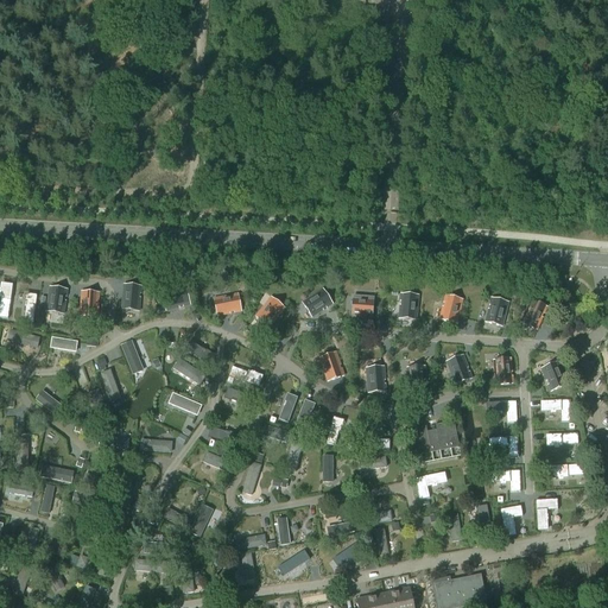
[(2,284),(0,298),(0,318),(8,320),(12,285),(2,284)]
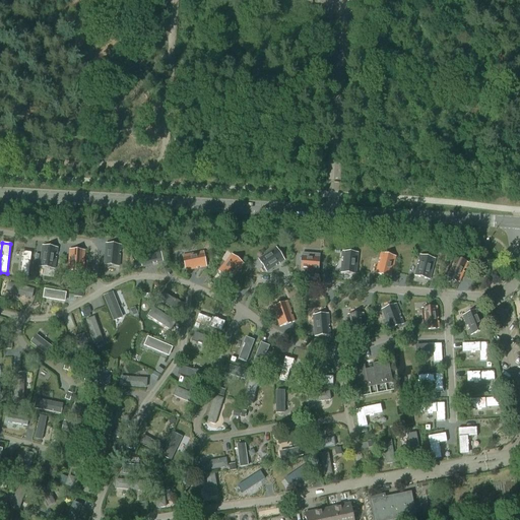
[(104,265),(119,267),(120,256),(118,256),(119,252),(120,252),(121,246),(106,244),(104,265)]
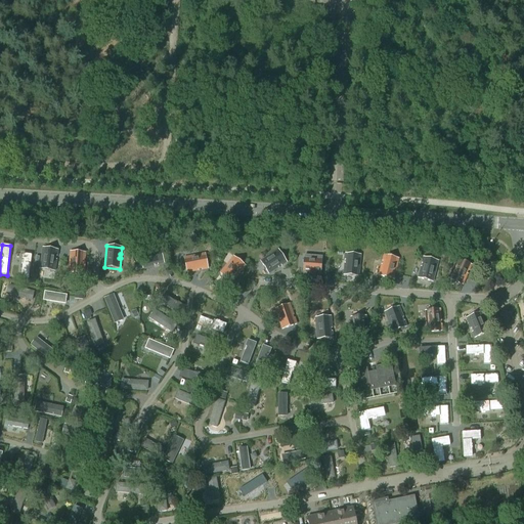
[(40,269),(55,271),(56,260),(55,260),(55,256),(57,256),(58,251),(43,248),(40,269)]
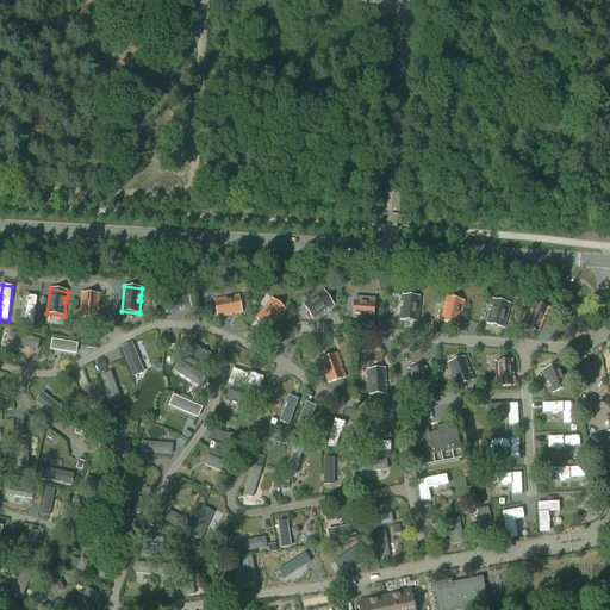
[(184,309),(191,306),(186,290),(162,296),(167,313),(180,310),(179,307),(184,306),(184,309)]
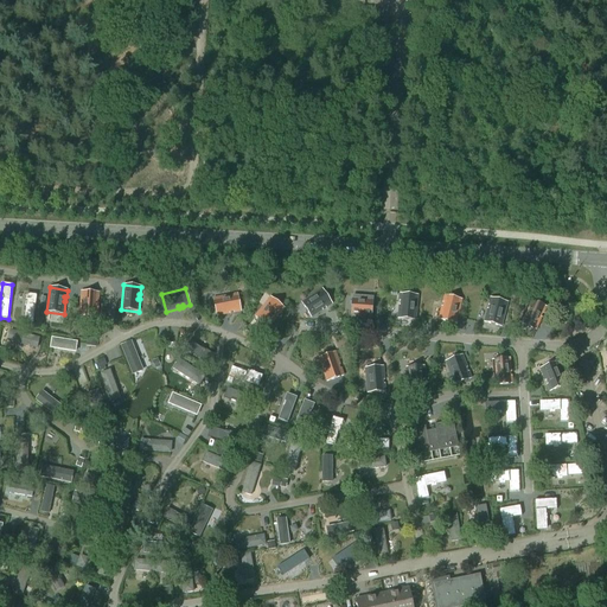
[(323,289),(302,304),(312,319),(323,311),(323,310),(326,307),(327,308),(333,305),(323,289)]
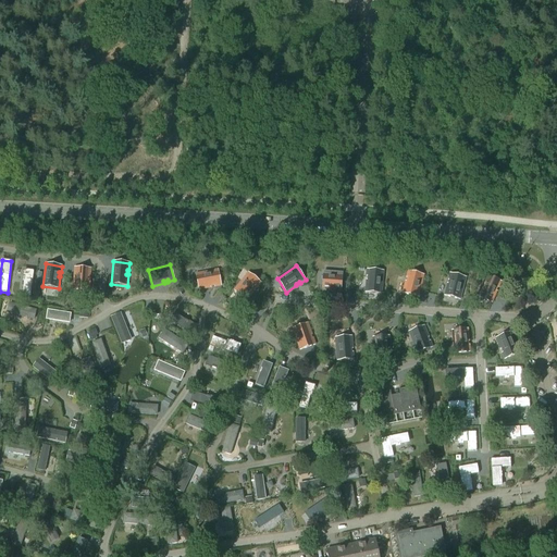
[(73,291),(89,292),(90,280),(88,280),(88,275),(90,275),(90,269),(74,268),(73,291)]
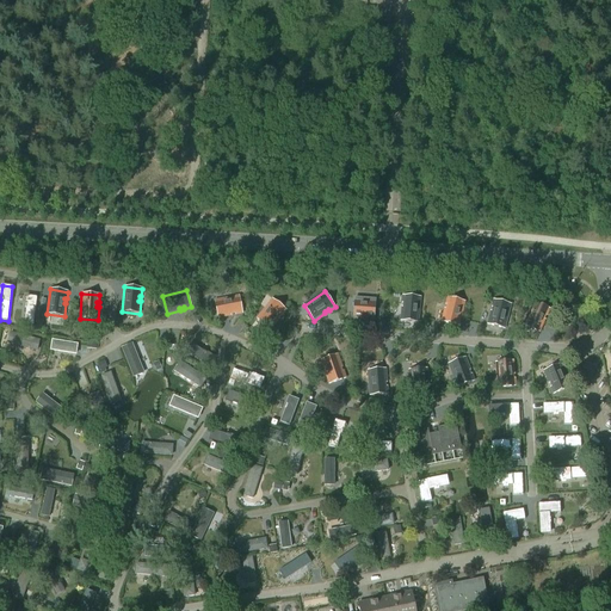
[(28,296),(24,322),(34,323),(37,297),(28,296)]
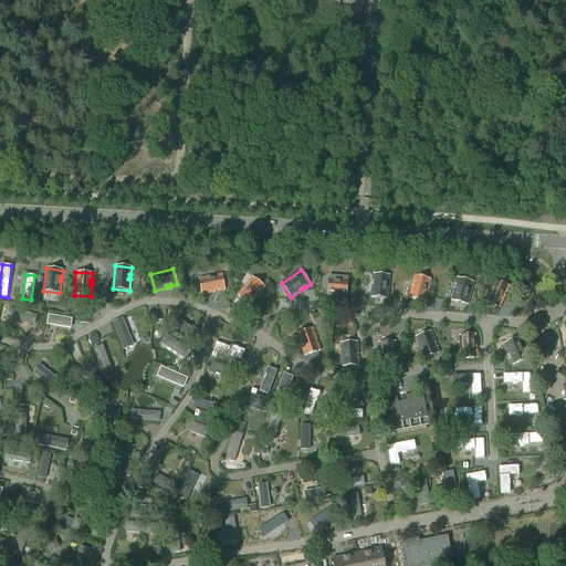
[(221,274),(199,279),(202,295),(215,293),(215,292),(218,291),(219,292),(224,291),(221,274)]
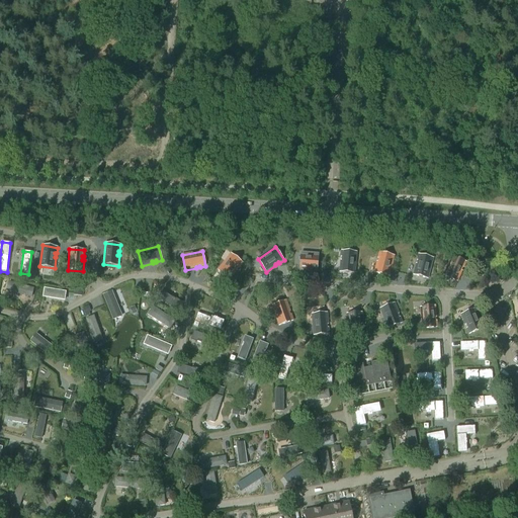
[(341,261),(340,272),(355,273),(356,252),(341,251),(341,257),(342,257),(342,261),(341,261)]
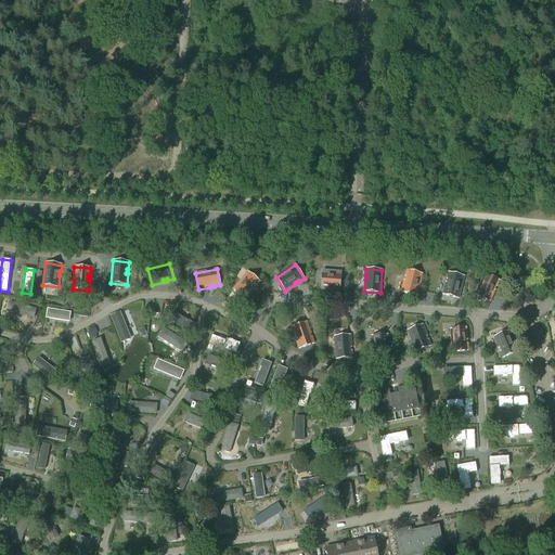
[(339,295),(340,275),(332,275),(332,272),(322,271),(321,288),(327,288),(327,294),(339,295)]
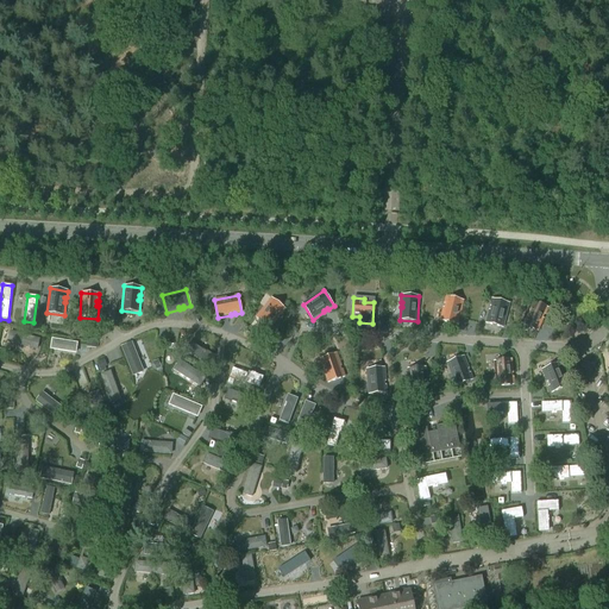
[(457,325),(463,301),(446,297),(444,303),(446,305),(445,308),(444,308),(440,321),(457,325)]
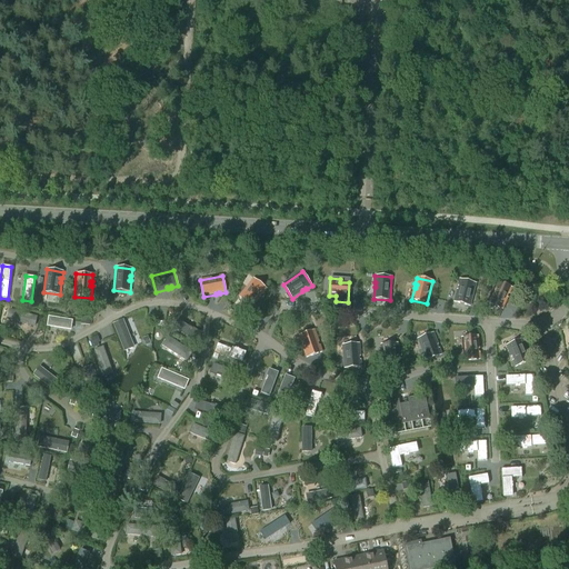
[(255,279),(239,297),(252,308),(260,299),(259,298),(262,295),(263,296),(268,290),(255,279)]
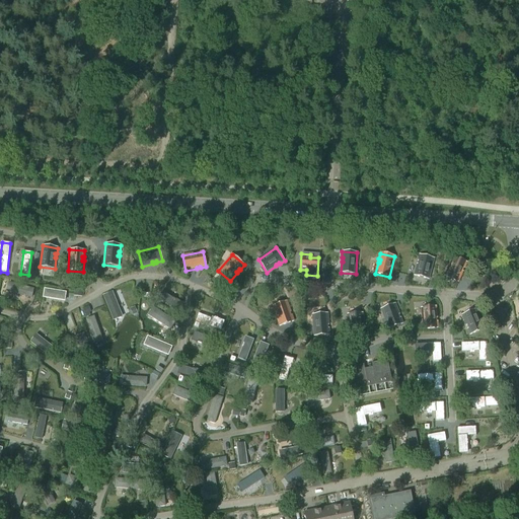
[(429,280),(434,258),(420,255),(418,261),(420,262),(419,266),(417,265),(414,276),(429,280)]
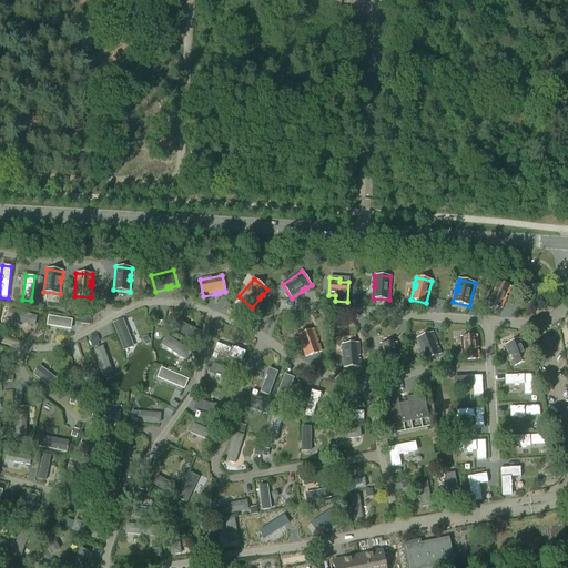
[(496,281),(487,302),(501,310),(507,298),(505,297),(507,293),(508,294),(511,288),(496,281)]
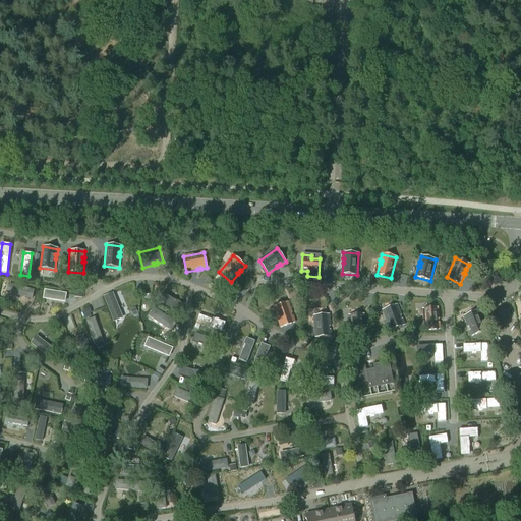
[(163,293),(158,299),(177,312),(182,305),(173,299),(163,293)]
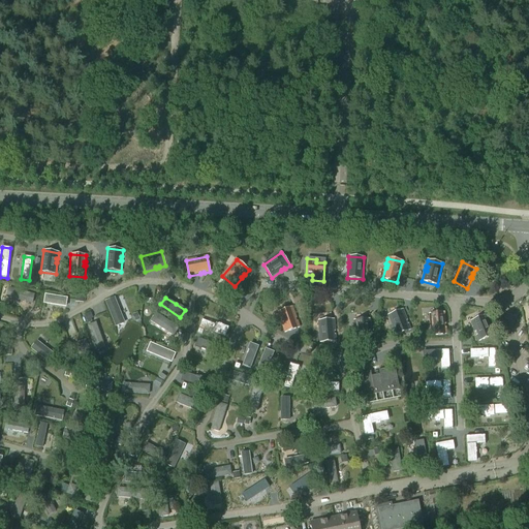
[(292,307),(278,312),(285,333),(300,328),(298,321),(296,322),(294,318),(296,318),(292,307)]
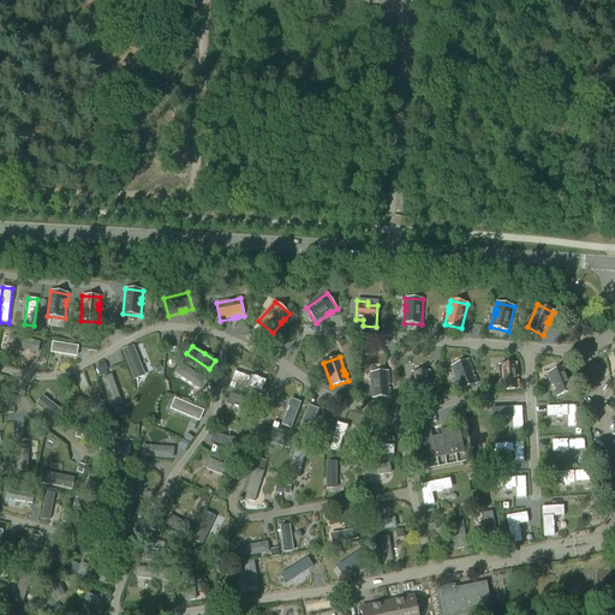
[(473,372),(469,360),(452,366),(460,390),(477,383),(475,377),(473,377),(471,374),(473,372)]
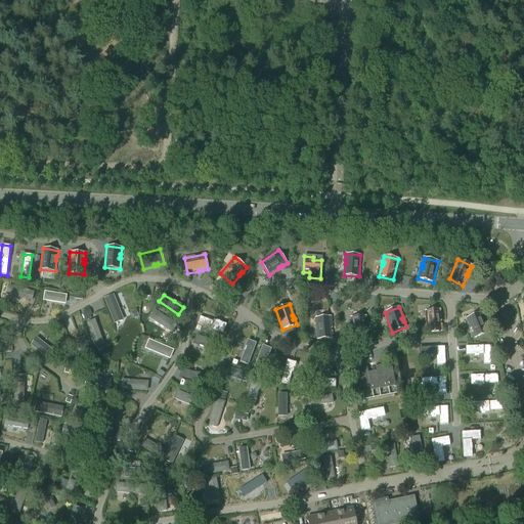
[(427,333),(442,332),(441,325),(440,325),(440,321),(441,321),(440,310),(425,311),(427,333)]
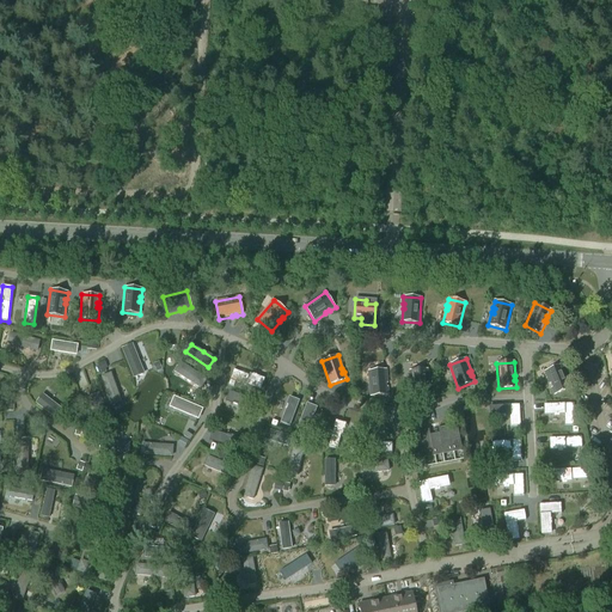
[(570,389),(561,365),(545,372),(550,384),(551,384),(554,387),(551,389),(555,395),(570,389)]
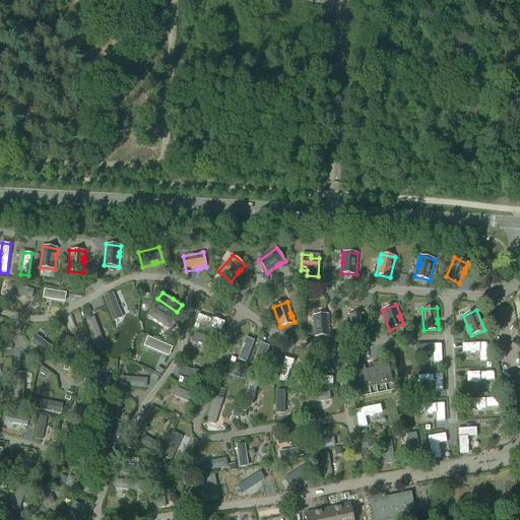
[(195,321),(193,325),(198,327),(200,323),(208,325),(221,330),(224,321),(217,319),(217,317),(214,316),(213,318),(198,312),(195,321)]
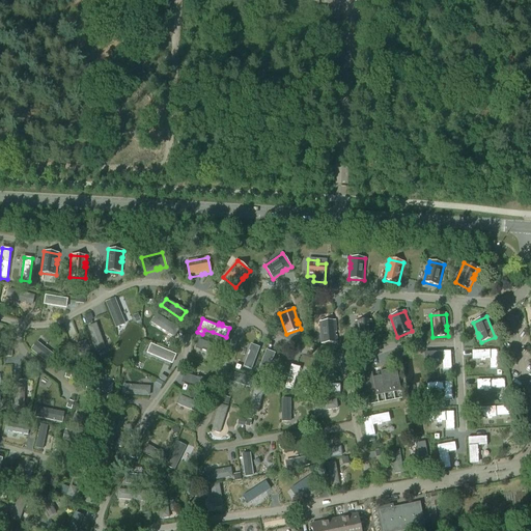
[(335,320),(319,323),(322,344),(337,342),(336,336),(335,337),(334,333),(336,333),(335,320)]
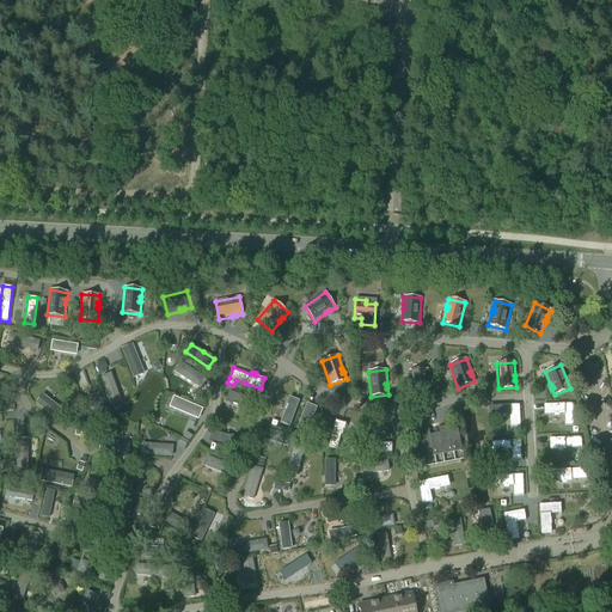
[(410,372),(412,396),(429,395),(429,387),(427,387),(427,383),(428,383),(427,369),(410,372)]
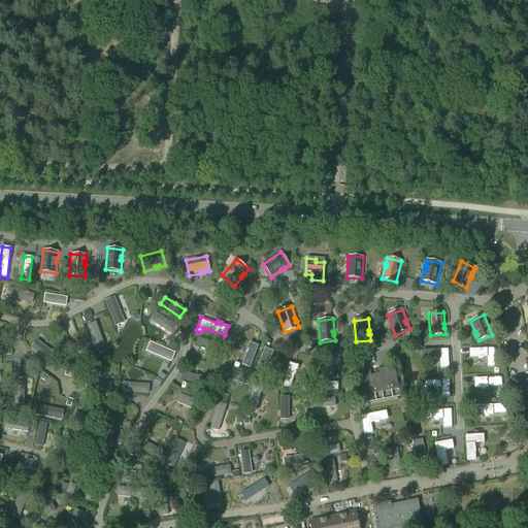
[(197,336),(194,344),(217,353),(220,344),(197,336)]
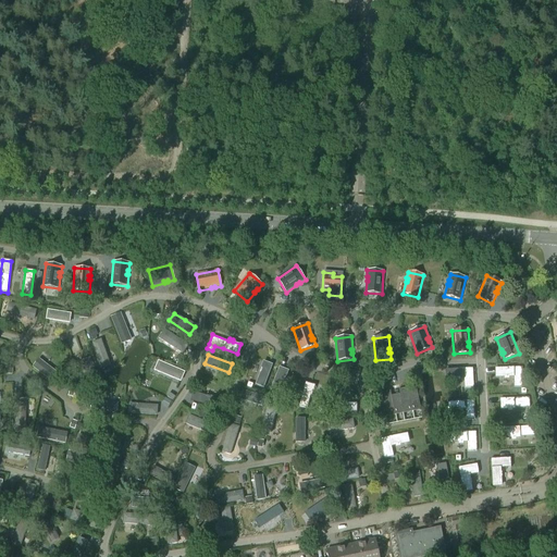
[(180,361),(176,366),(182,370),(185,364),(180,361)]
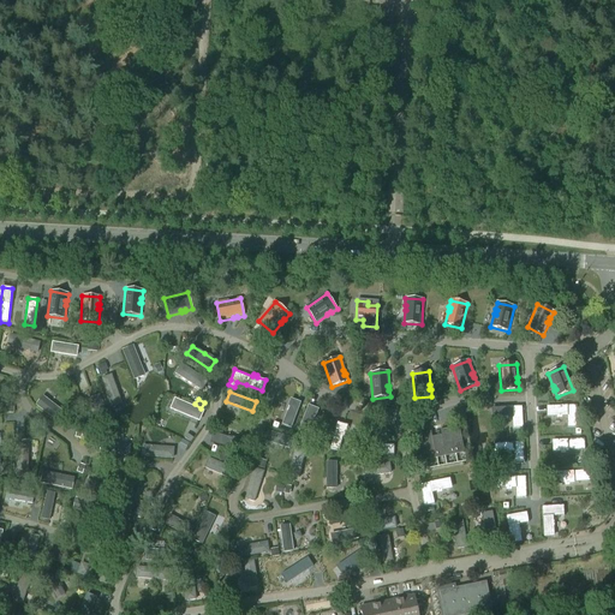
[(287,412),(281,425),(291,429),(300,404),(291,400),(286,412),(287,412)]
